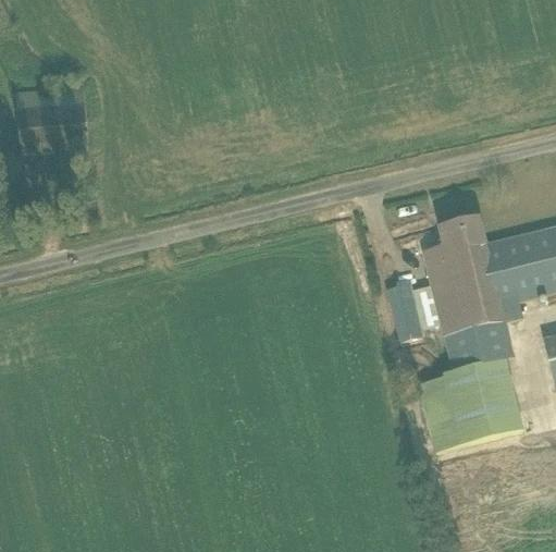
[(87,146),(82,84),(14,90),(20,152),(87,146)]
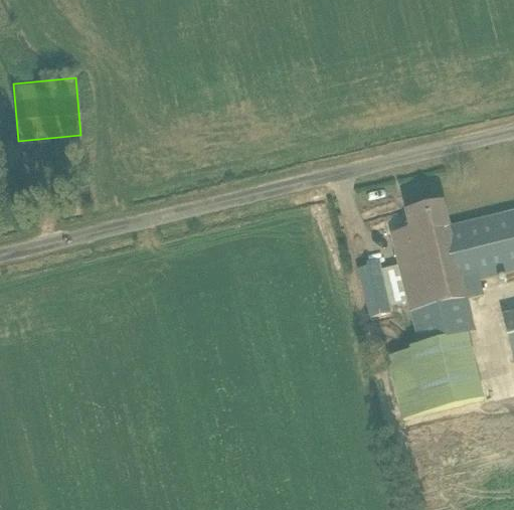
[(409,225),(390,230),(398,265),(423,259),(417,232),(448,224),(448,223),(442,199),(405,208),(409,225)]
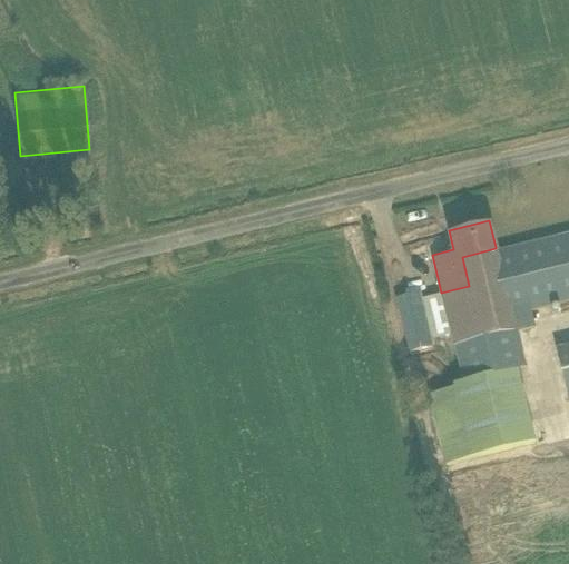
[(514,310),(568,296),(568,229),(496,247),(496,248),(462,257),(469,286),(441,293),(462,378),(451,381),(452,384),(425,391),(443,461),(536,437),(517,366),(526,364),(520,345),(523,344),(514,310)]
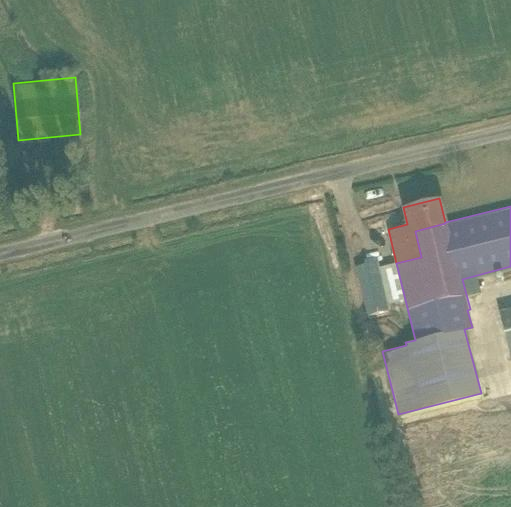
[(357,267),(370,313),(391,307),(378,261),(357,267)]
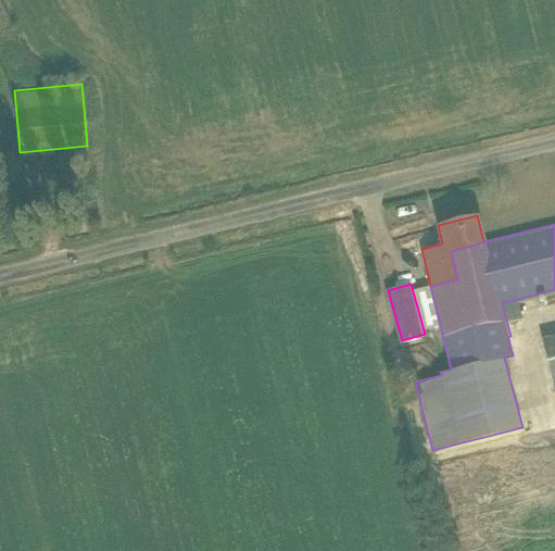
[(554,333),(541,337),(554,388),(554,387),(554,333)]
